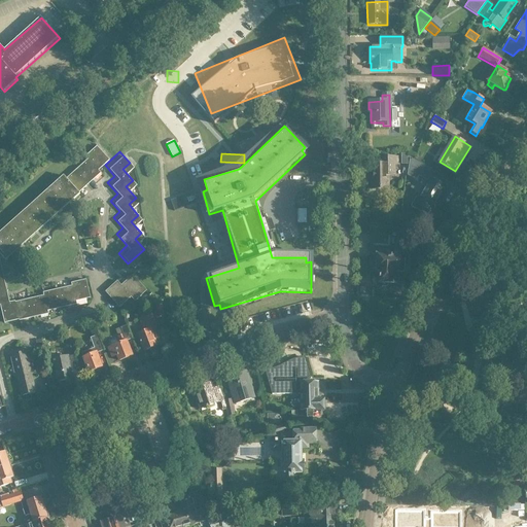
[(393,176),(393,165),(396,165),(396,156),(381,157),(381,165),(371,166),(372,190),(380,189),(380,186),(387,186),(387,177),(393,176)]
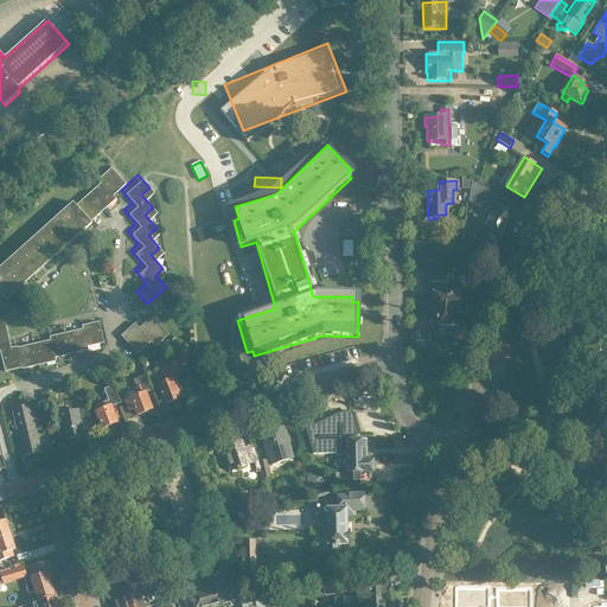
[(493,205),(498,197),(489,192),(472,183),(470,203),(479,208),(485,199),(493,205)]
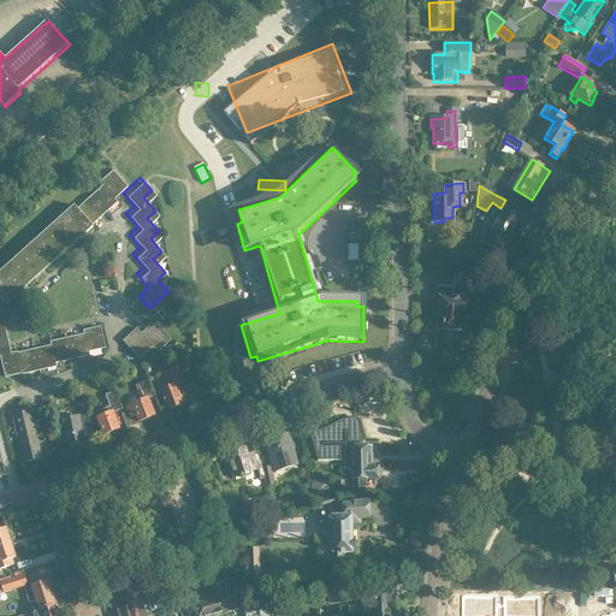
[(0,301),(3,300),(6,304),(94,226),(93,225),(92,225),(78,209),(75,205),(67,212),(70,214),(0,277),(0,301)]
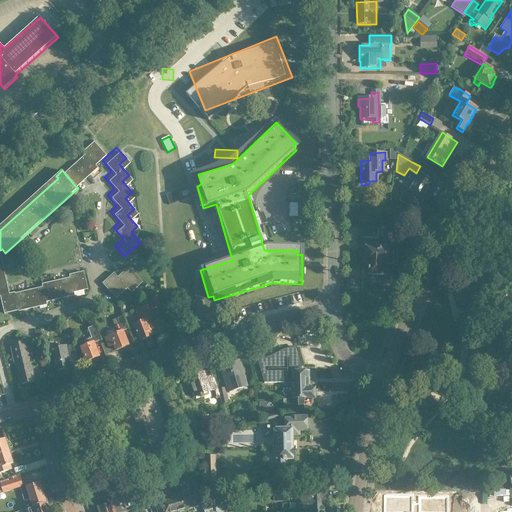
[(419,206),(433,182),(419,174),(407,192),(405,190),(399,201),(409,207),(412,202),(419,206)]
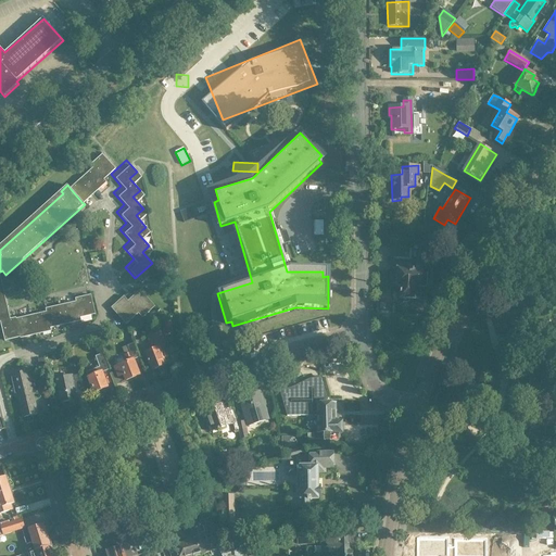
[(324,236),(324,222),(314,222),(314,236),(324,236)]
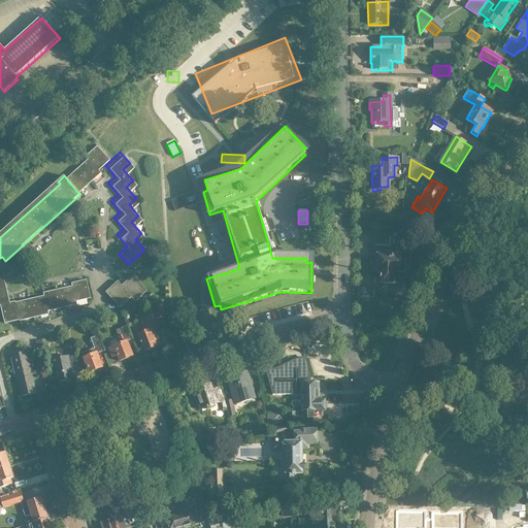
[(359,212),(358,226),(366,226),(367,212),(359,212)]
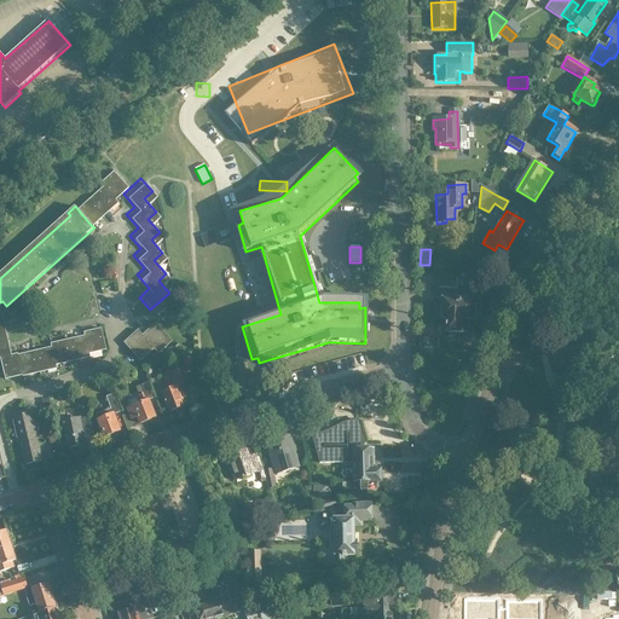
[(441,296),(440,320),(445,320),(444,335),(466,336),(467,322),(473,323),(474,308),(478,308),(479,299),(476,299),(478,276),(469,276),(468,291),(476,291),(475,298),(463,296),(462,300),(456,299),(456,296),(443,295),(443,296),(441,296)]
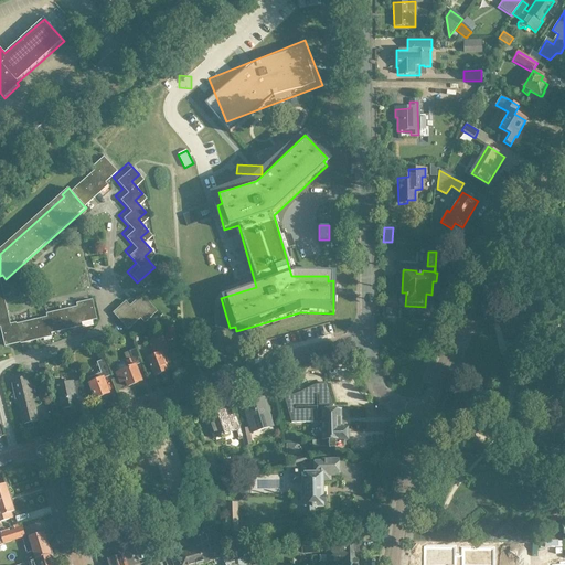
[(142,295),(130,306),(140,318),(145,322),(158,311),(142,295)]
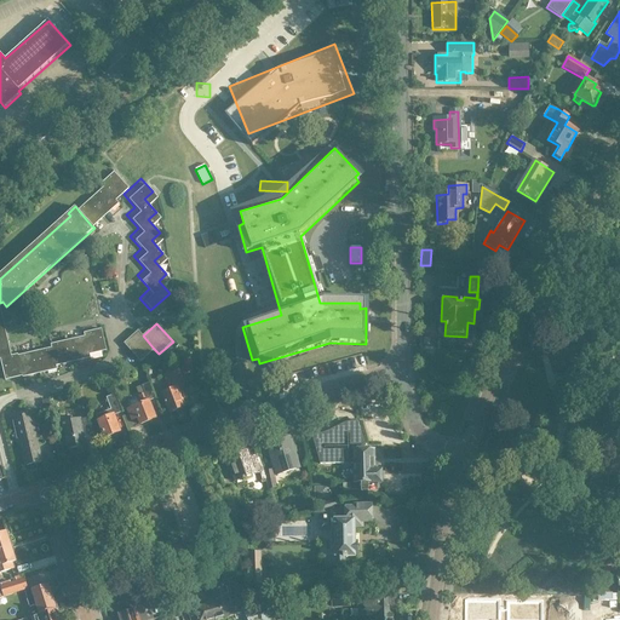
[(84,333),(85,337),(90,355),(90,354),(107,350),(102,328),(84,333)]
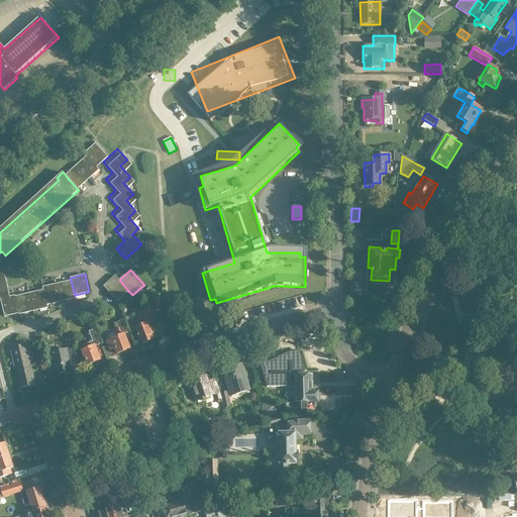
[(119,280),(115,276),(103,286),(117,301),(128,291),(119,280)]
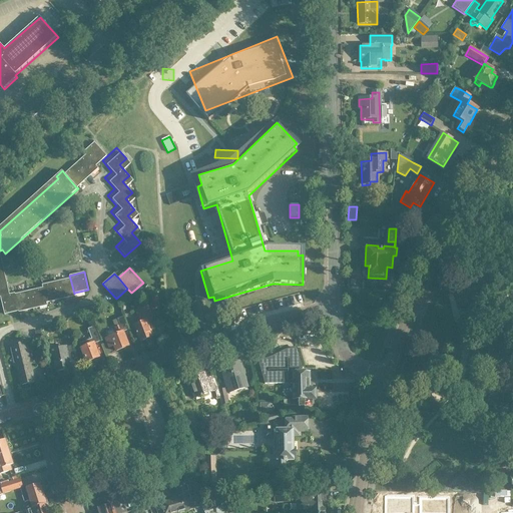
[(56,282),(61,300),(75,297),(74,293),(74,294),(70,279),(56,282)]
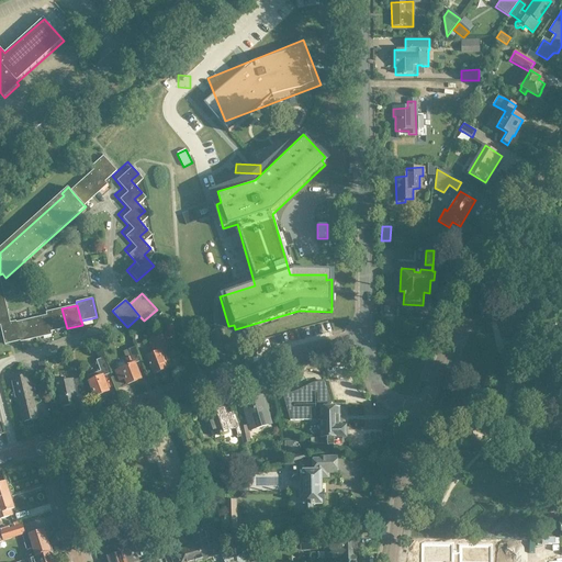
[(10,322),(7,306),(0,308),(0,325),(0,326),(0,325),(10,323),(10,322)]
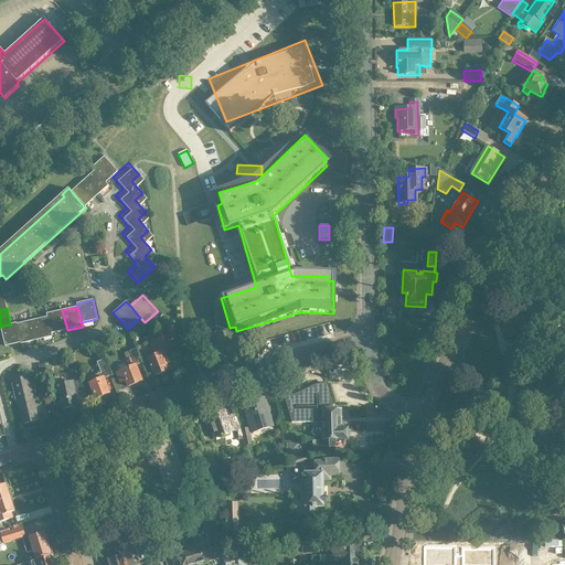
[(46,313),(48,317),(52,333),(67,330),(62,310),(46,313)]
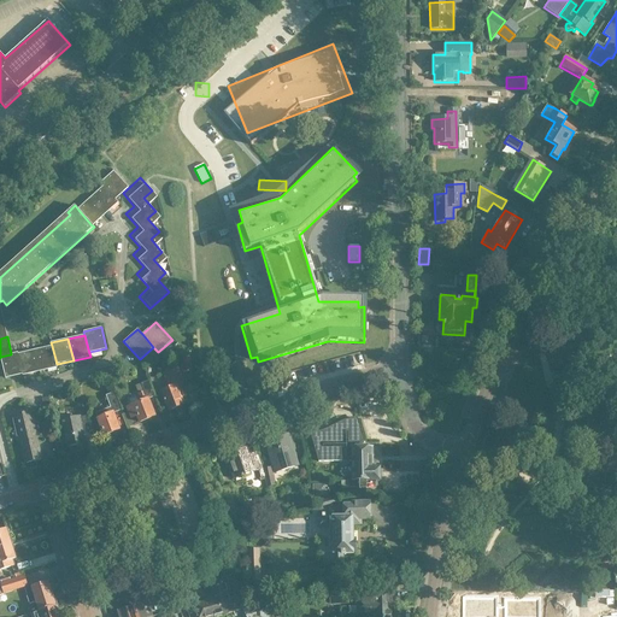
[(52,346),(34,350),(40,371),(58,368),(57,364),(52,346)]
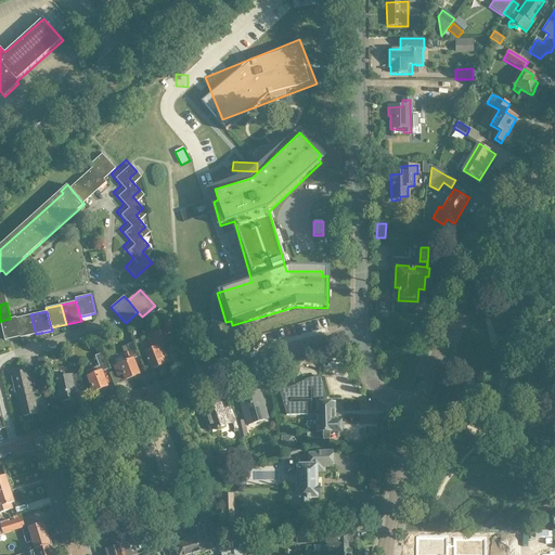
[(21,338),(36,334),(30,314),(15,318),(20,337),(21,338)]
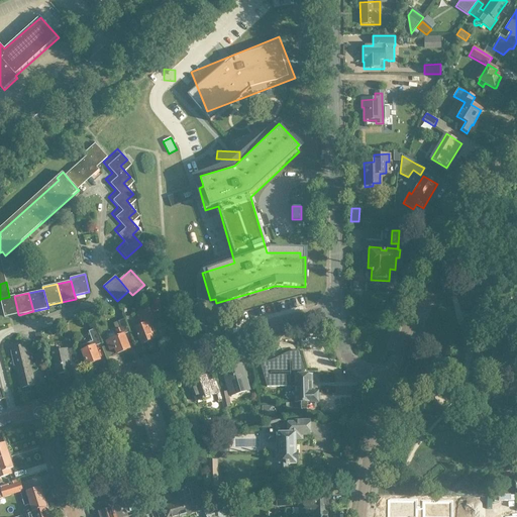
[(14,295),(9,296),(9,297),(0,299),(0,300),(4,317),(18,314),(14,296),(14,295)]
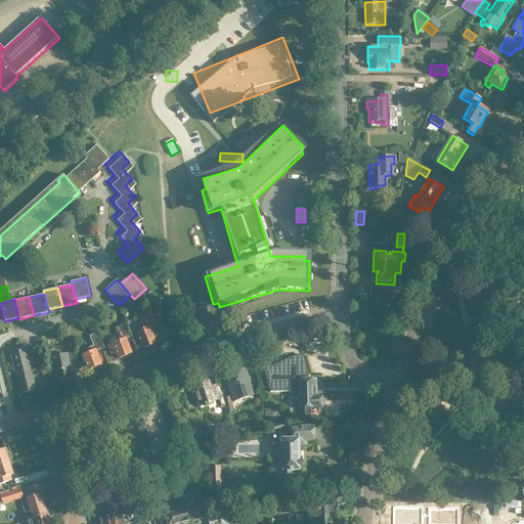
[(160,299),(160,303),(154,303),(154,316),(162,316),(161,303),(162,303),(162,299),(160,299)]
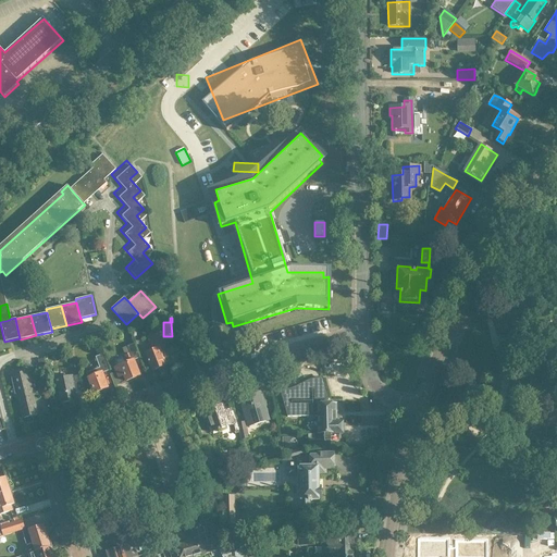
[(168,366),(164,358),(166,357),(162,347),(165,345),(161,332),(149,336),(155,350),(146,354),(152,371),(168,366)]
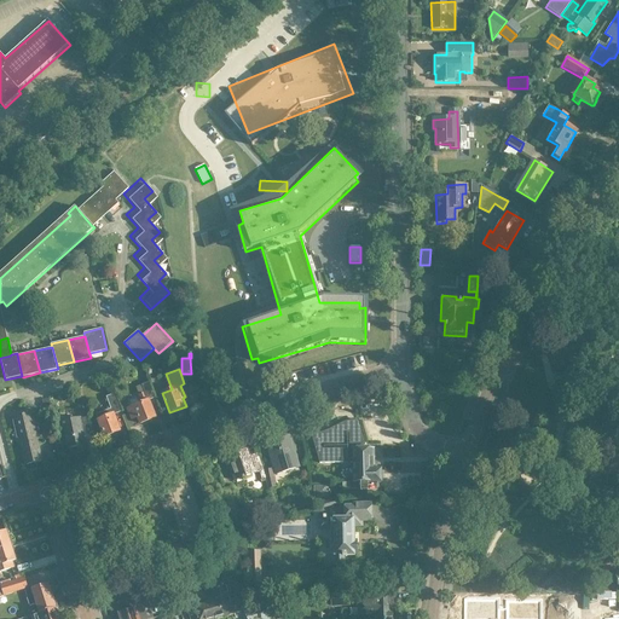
[(139,395),(143,403),(127,409),(132,420),(138,417),(140,423),(156,417),(149,400),(156,398),(150,382),(143,385),(146,392),(139,395)]
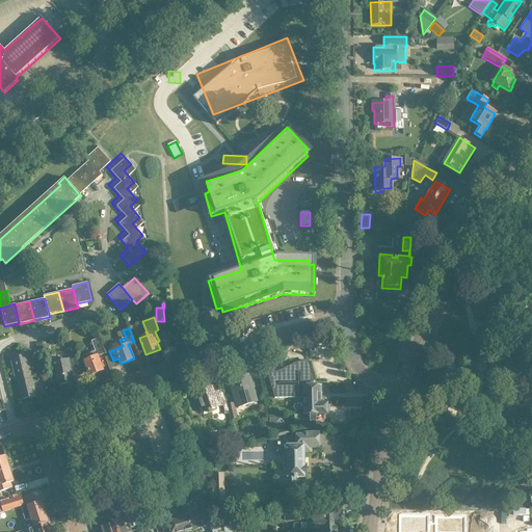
[(83,356),(85,362),(90,376),(103,371),(98,356),(105,353),(99,339),(91,342),(96,352),(83,356)]
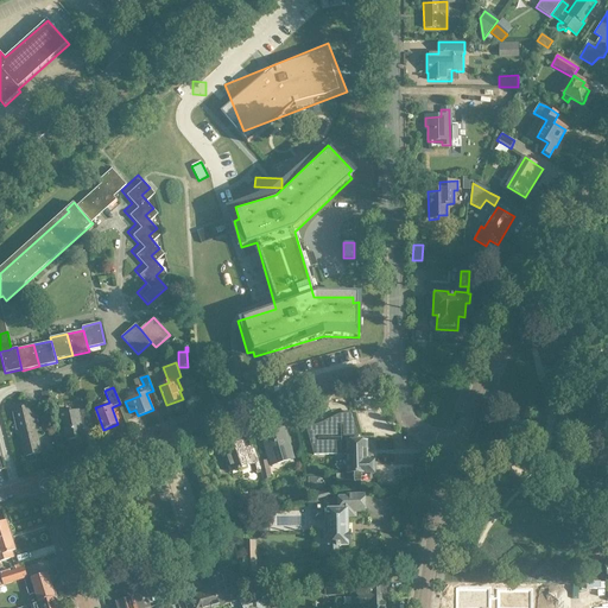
[(80,411),(87,410),(84,397),(77,398),(80,411)]
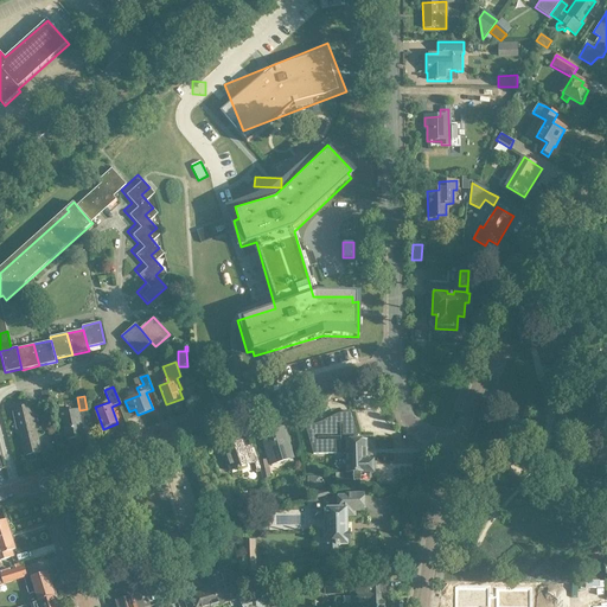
[(14,421),(34,416),(31,401),(11,406),(14,421)]
